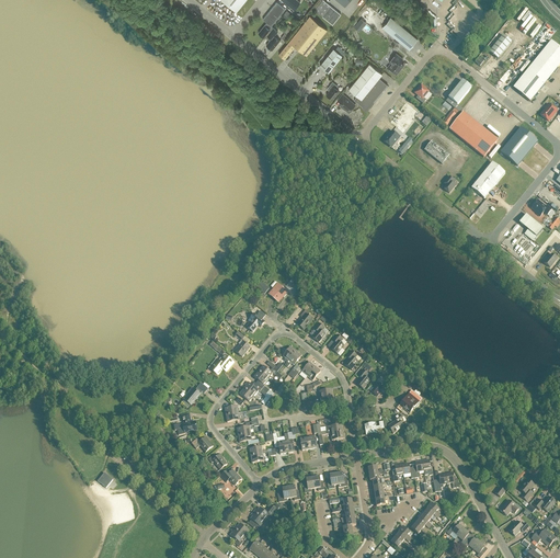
[(224,0),(236,10),(243,0),(224,0)]
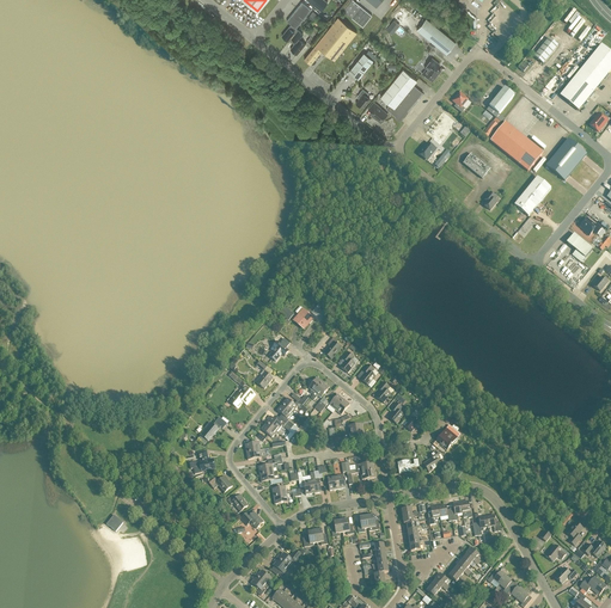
[(304,41),(298,36),(303,31),(295,25),(310,7),(303,0),(300,0),(286,18),(291,22),(281,32),(288,38),(288,37),(293,42),(289,45),(295,51),(304,41)]
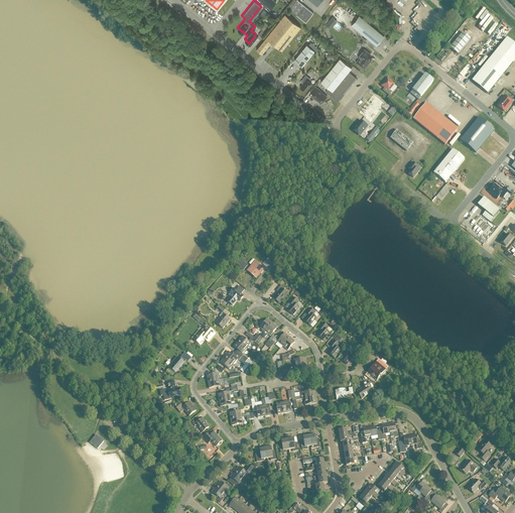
[(258,0),(268,8),(274,1),(273,0),(258,0)]
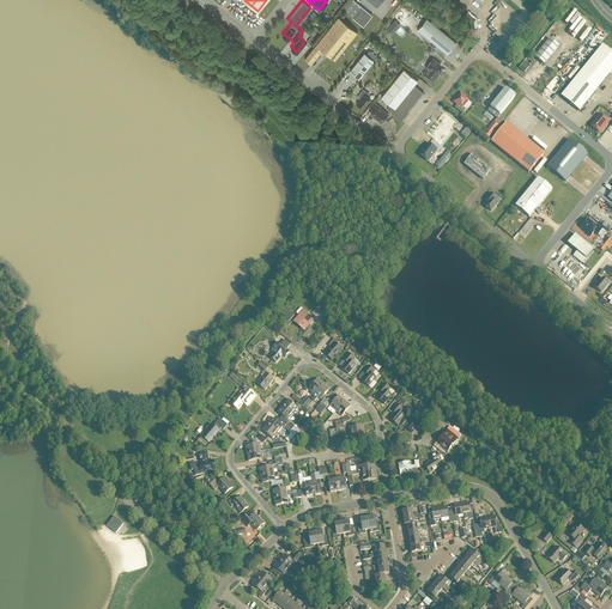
[(361,4),(356,0),(347,0),(341,7),(351,14),(363,24),(371,12),(361,4)]
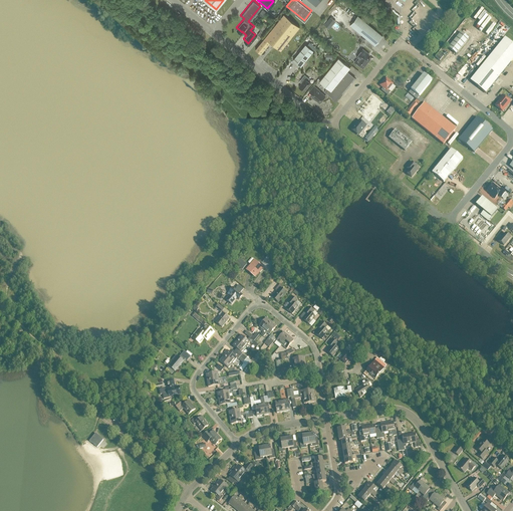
[(414,10),(410,15),(413,19),(417,17),(417,16),(416,14),(418,12),(419,14),(421,12),(418,10),(421,8),(423,7),(426,3),(424,0),(416,0),(415,1),(417,3),(413,8),(414,10)]
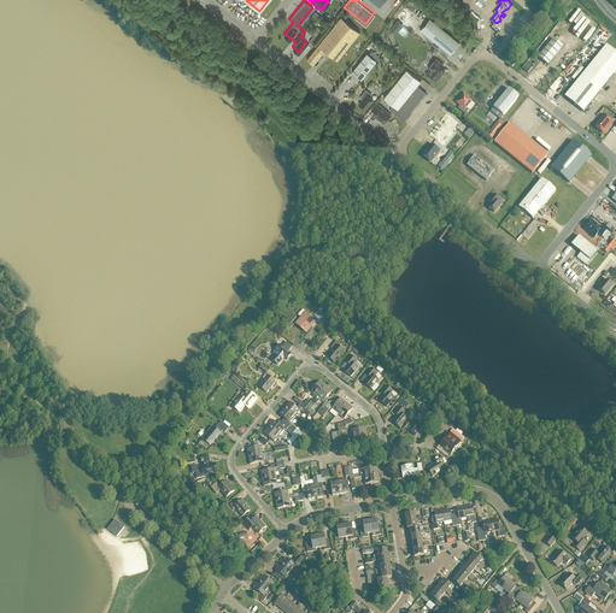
[(359,29),(357,28),(340,15),(306,57),(312,62),(324,47),(336,57),(359,29)]
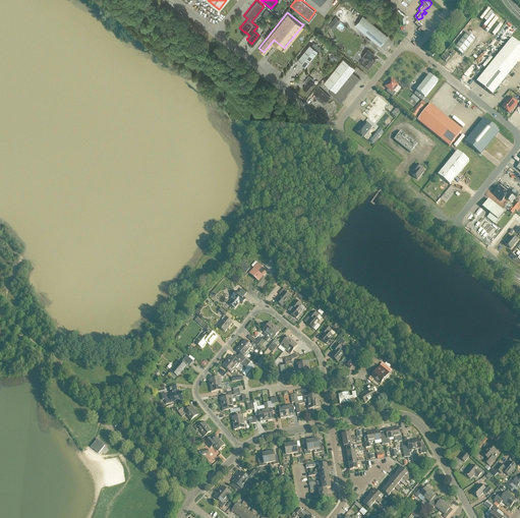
[(329,21),(334,25),(341,18),(336,13),(329,21)]
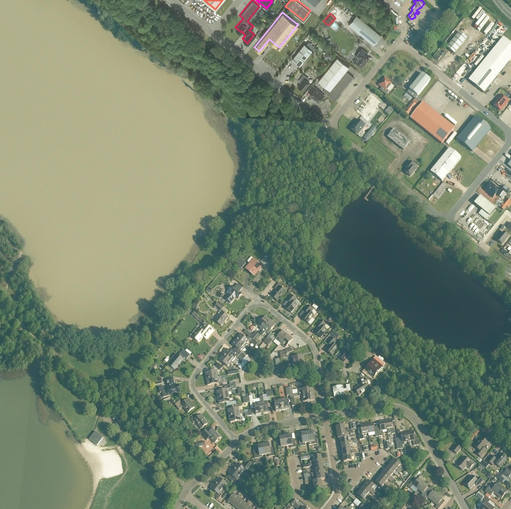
[(356,13),(348,22),(372,42),(380,33),(356,13)]
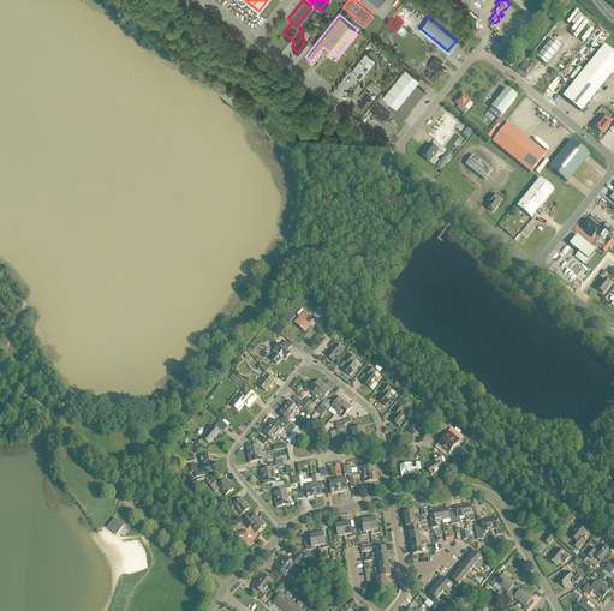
[(583,18),(573,31),(582,39),(592,25),(583,18)]
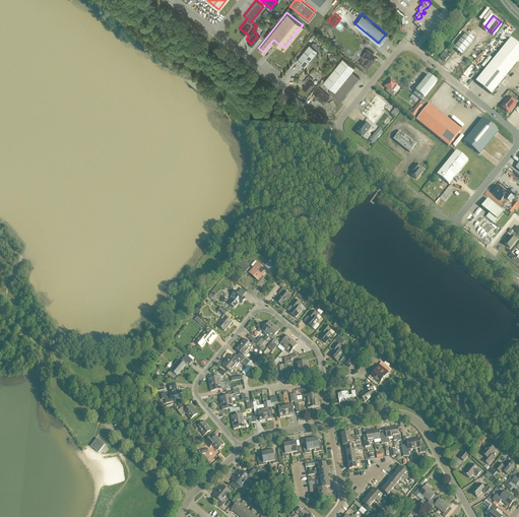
[(465,30),(453,47),(460,53),(473,37),(465,30)]
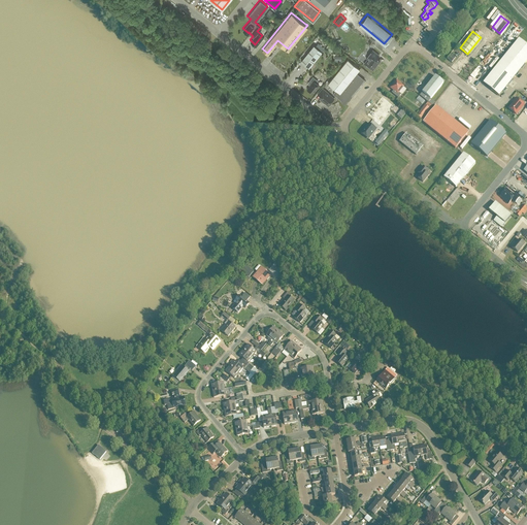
[(526,43),(518,37),(482,80),(498,94),(526,58),(526,43)]
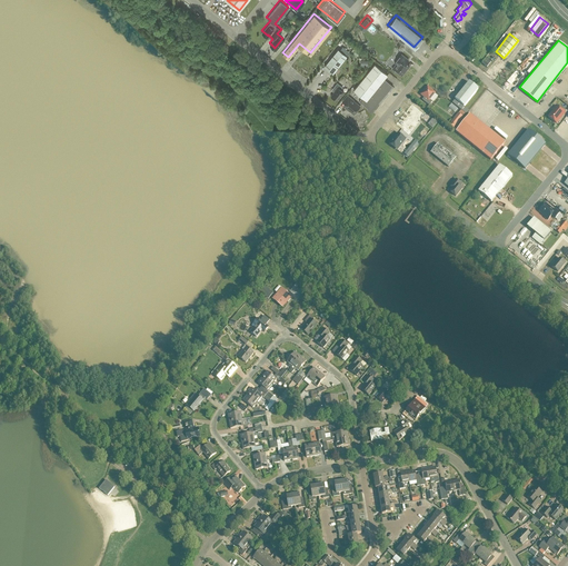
[(332,70),(346,53),(338,46),(324,63),(332,70)]
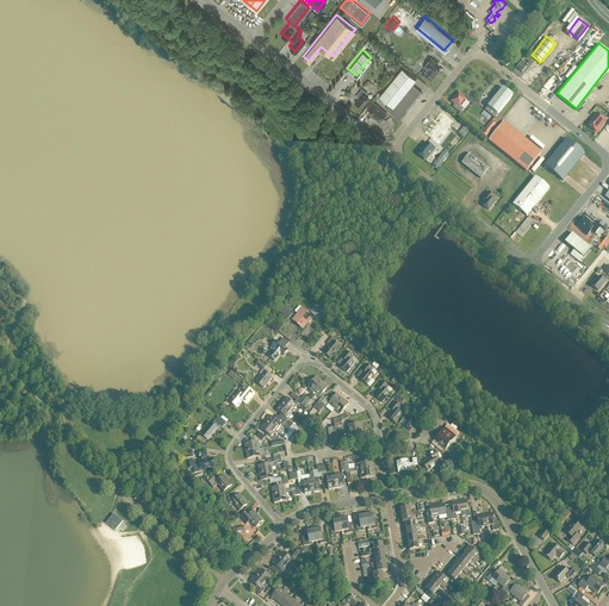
[(424,66),(420,70),(423,74),(424,73),(430,77),(434,73),(433,73),(435,69),(436,70),(439,67),(435,64),(437,61),(429,55),(422,64),(424,66)]
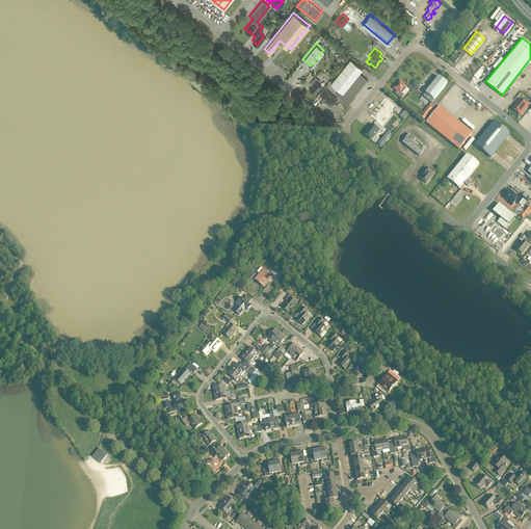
[(449,57),(454,61),(458,56),(453,52),(449,57)]
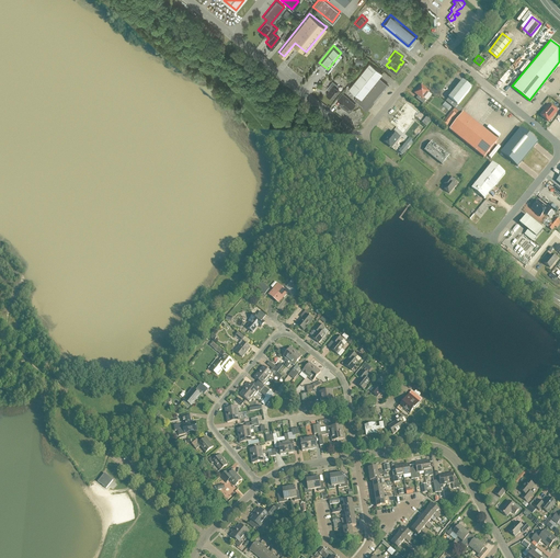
[(347,86),(356,93),(353,97),(366,107),(387,82),(378,75),(381,70),(368,60),(347,86)]
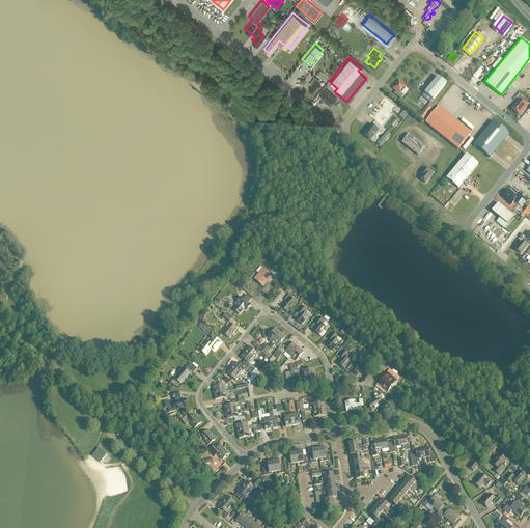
[(308,87),(313,91),(321,83),(317,81),(318,79),(314,75),(310,80),(312,82),(308,87)]
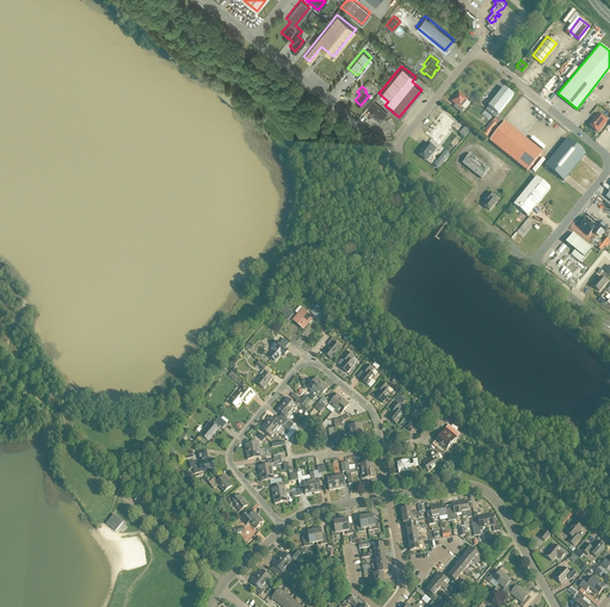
[(487,104),(497,112),(512,93),(503,86),(487,104)]
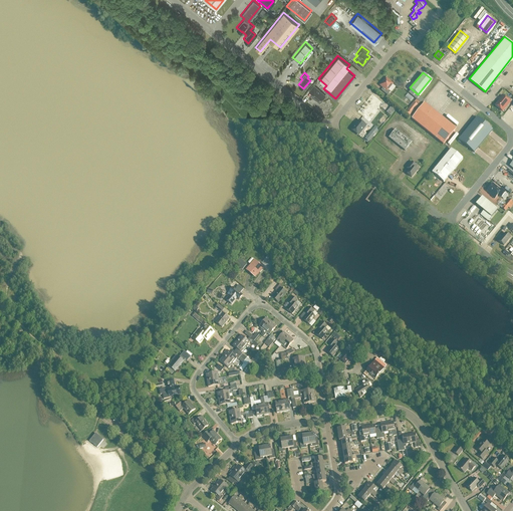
[(383,87),(381,89),(387,93),(390,89),(388,88),(393,82),(389,78),(386,75),(387,73),(381,79),(382,79),(379,83),(383,87)]
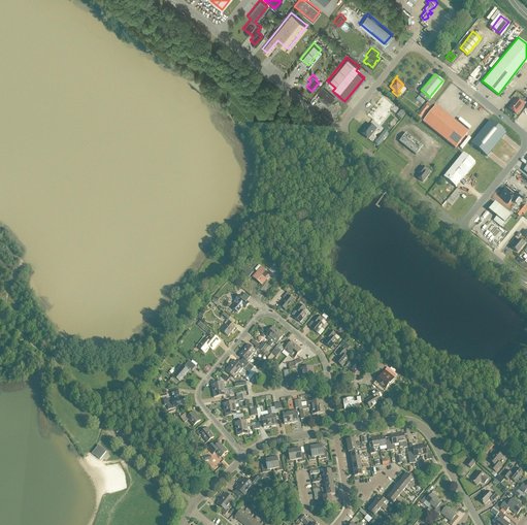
[(321,93),(319,96),(322,99),(323,98),(328,102),(333,96),(325,89),(322,86),(318,91),(321,93)]
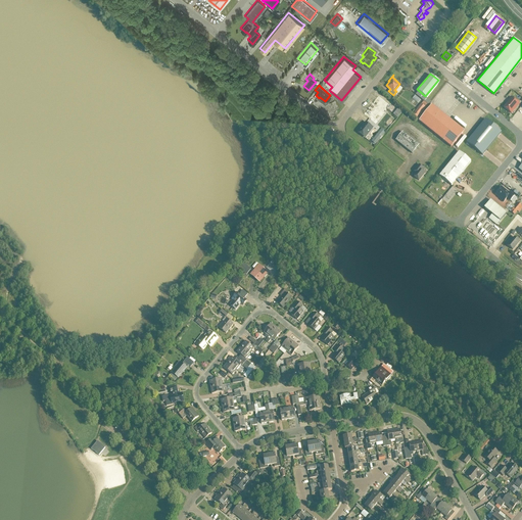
[(441,106),(452,94),(449,92),(439,104),(441,106)]
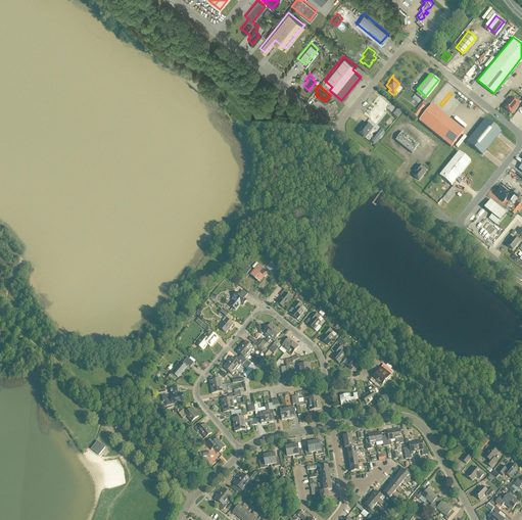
[(379,93),(365,111),(377,121),(391,102),(379,93)]
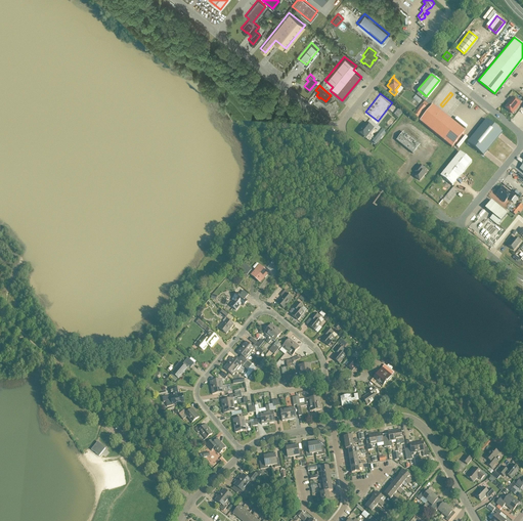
[(509,99),(504,105),(511,112),(512,111),(515,107),(514,107),(519,101),(511,95),(508,99),(509,99)]
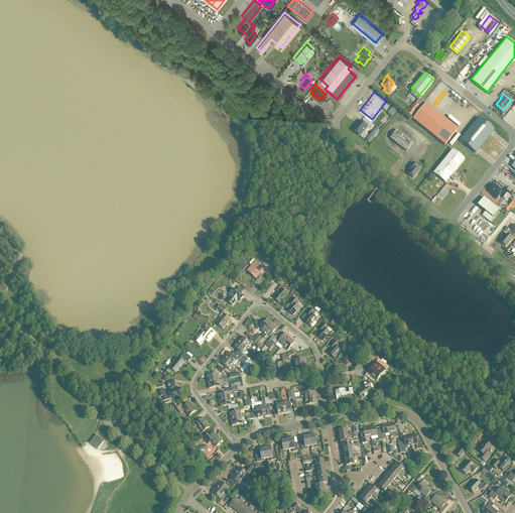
[(414,100),(406,111),(411,114),(419,104),(414,100)]
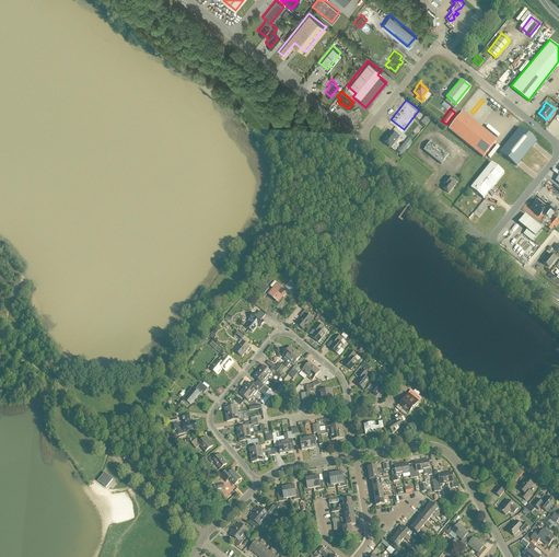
[(447,127),(482,155),(497,138),(462,111),(447,127)]
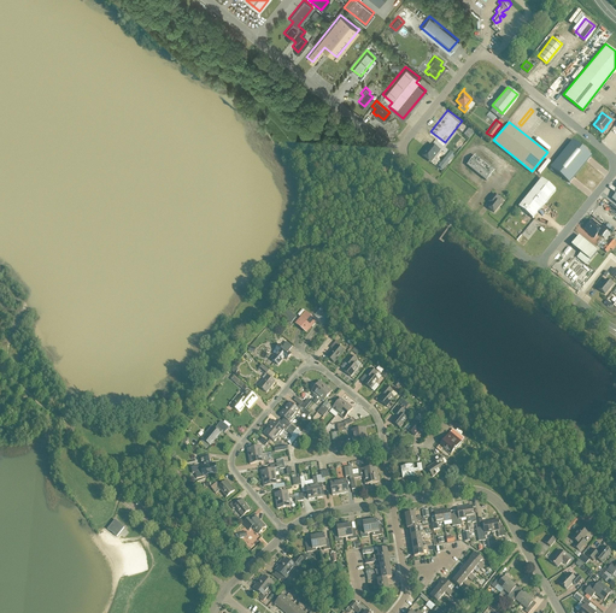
[(550,165),(568,181),(591,154),(572,139),(550,165)]
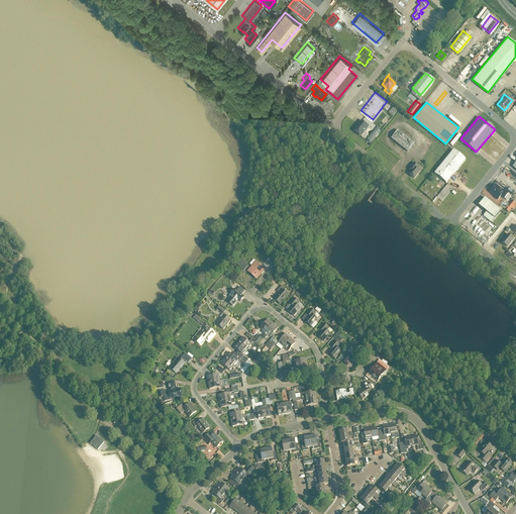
[(357,130),(360,132),(368,124),(360,119),(354,127),(355,128),(355,129),(356,130),(357,130)]
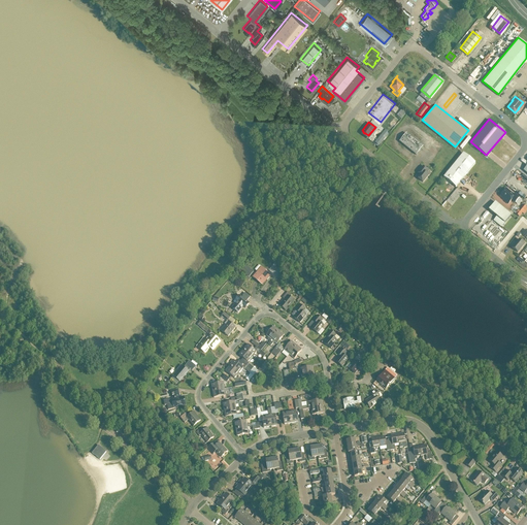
[(382,139),(389,131),(385,128),(377,136),(382,139)]
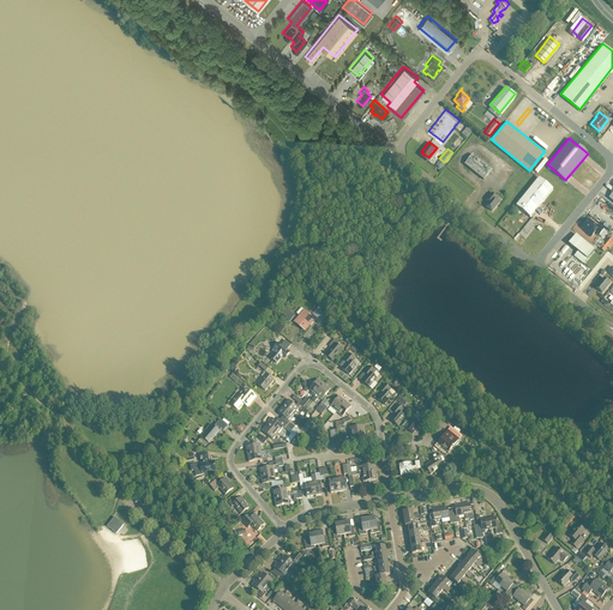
[(464,162),(484,177),(491,168),(472,152),(464,162)]
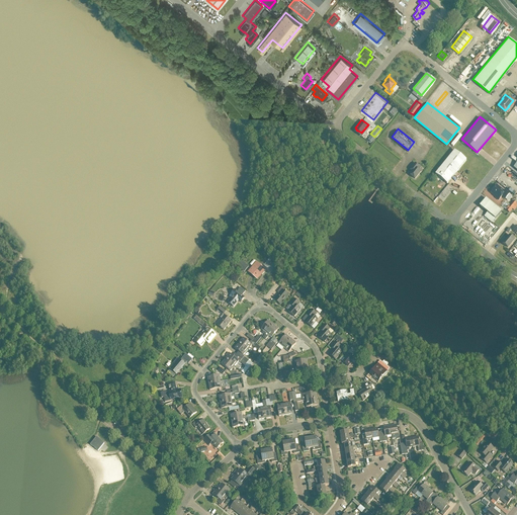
[(465,158),(453,149),(434,172),(446,181),(465,158)]
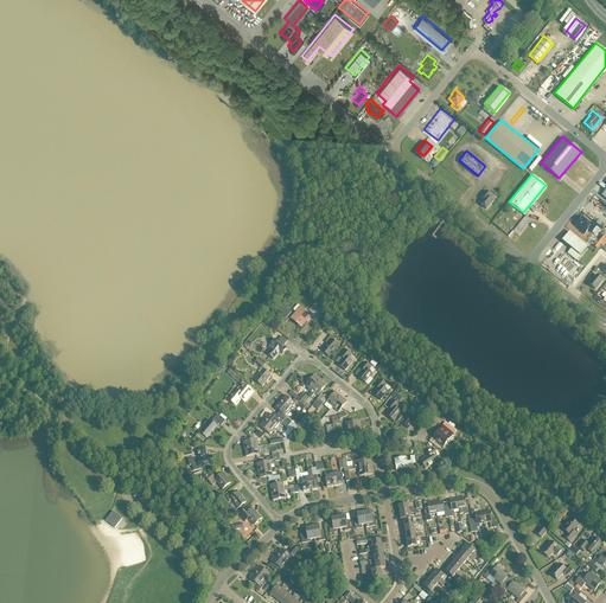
[(480,203),(485,206),(492,199),(489,196),(491,193),(485,188),(482,194),(484,197),(480,203)]
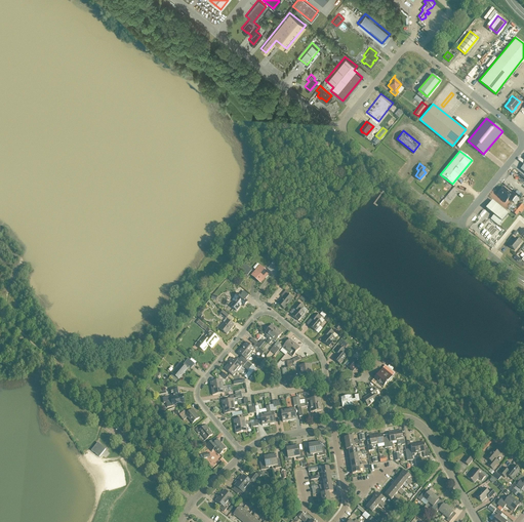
[(454,186),(440,202),(445,206),(459,190),(454,186)]
